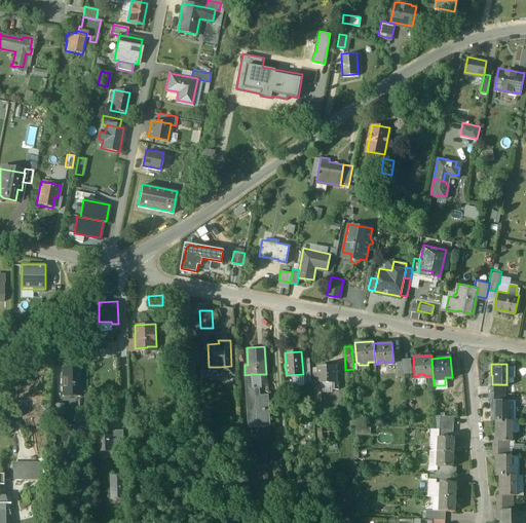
[(515,365),(506,364),(506,375),(515,375),(515,365)]
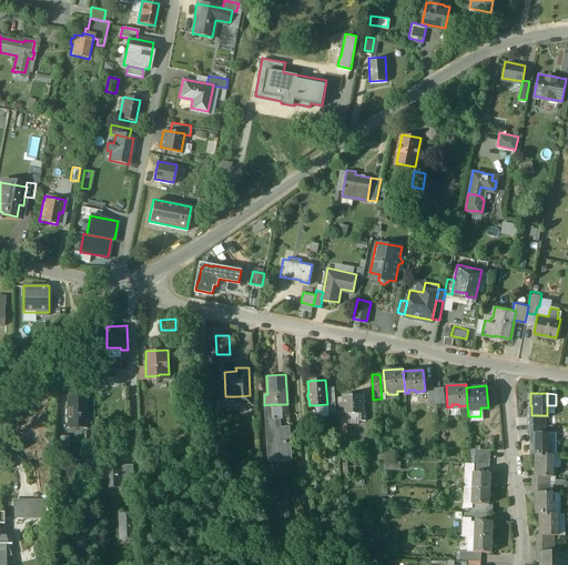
[(362,394),(343,394),(343,402),(344,412),(346,412),(357,412),(357,420),(365,419),(365,401),(362,401),(362,394)]
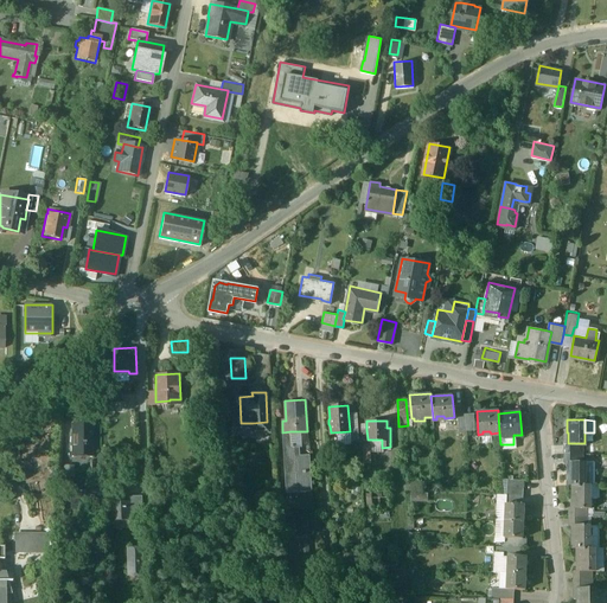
[(91,423),(80,423),(80,434),(71,434),(71,453),(91,453),(91,423)]
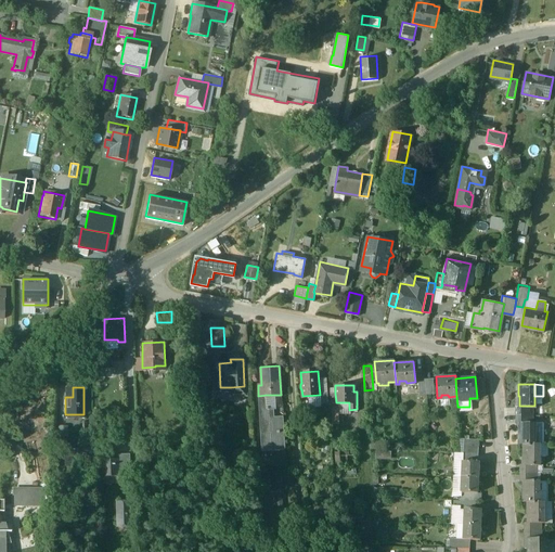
[(335,393),(331,393),(331,415),(330,415),(330,422),(338,422),(338,402),(336,402),(335,393)]
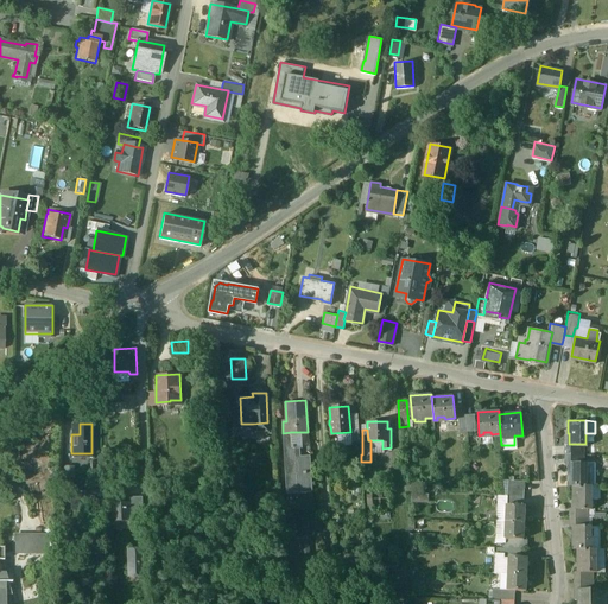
[(299,446),(292,446),(291,432),(283,433),(286,491),(311,490),(309,455),(299,456),(299,446)]
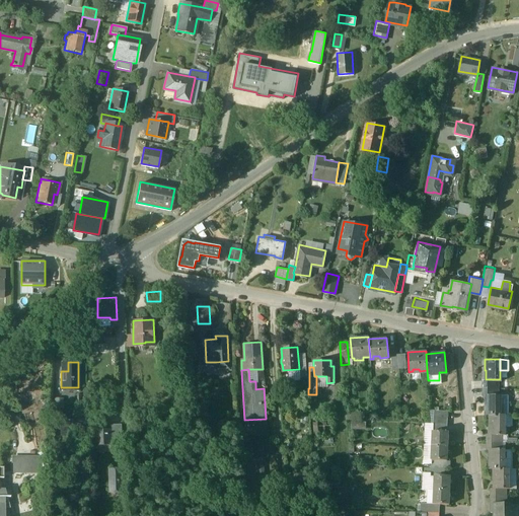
[(419,369),(413,369),(413,371),(412,371),(413,378),(420,377),(420,371),(419,369)]
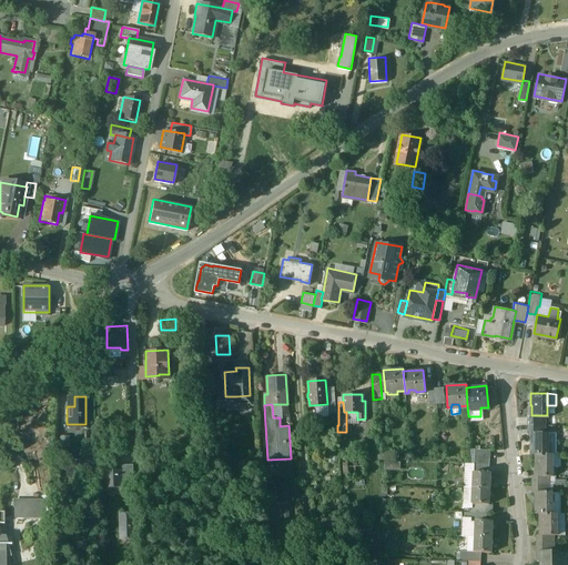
[(540,431),(531,431),(531,432),(531,440),(530,440),(530,452),(535,453),(547,452),(547,431),(540,431)]
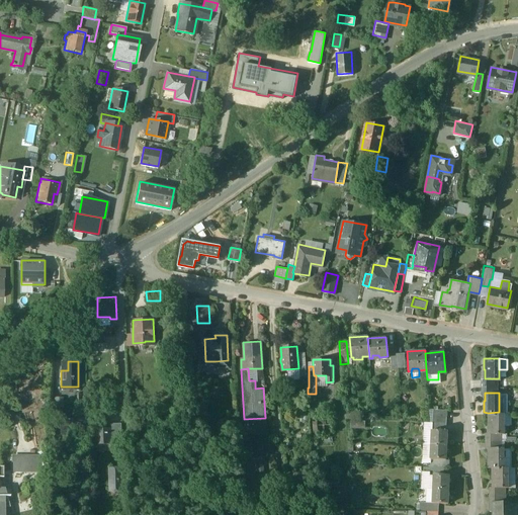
[(499,412),(488,413),(488,424),(489,424),(489,432),(497,432),(503,432),(503,413),(499,412)]
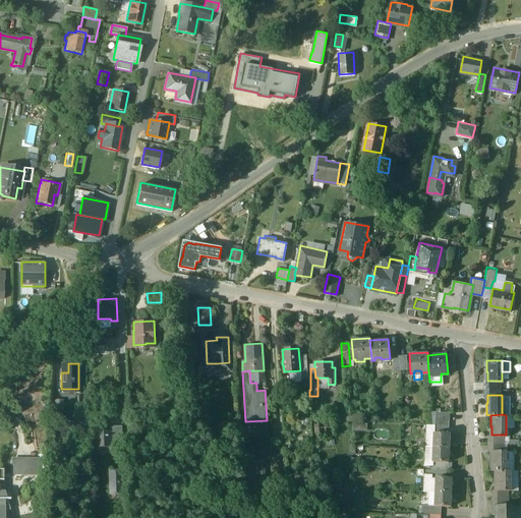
[(448,423),(435,423),(435,430),(448,432),(448,423)]
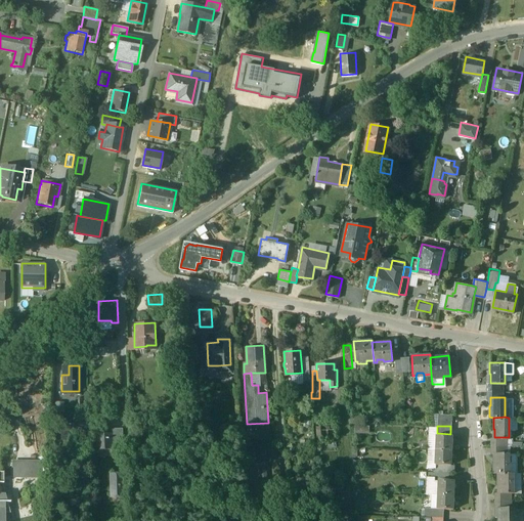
[(112,428),(103,428),(103,432),(96,433),(97,454),(123,453),(122,438),(114,438),(113,432),(112,432),(112,428)]
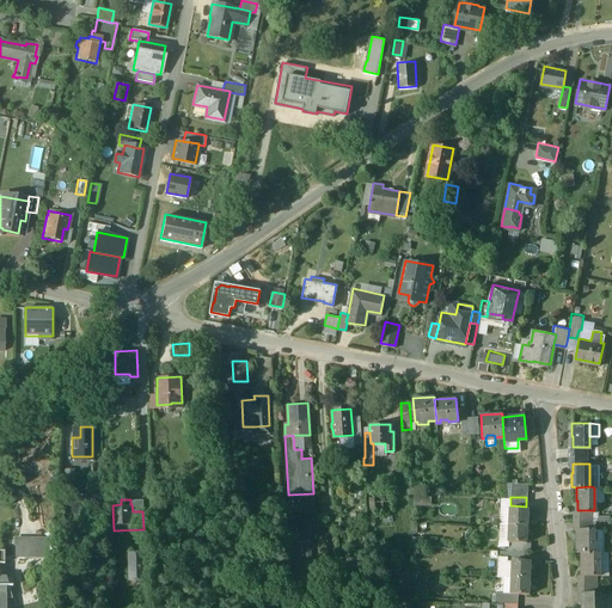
[(142,499),(130,499),(130,504),(132,504),(133,511),(142,511),(142,499)]
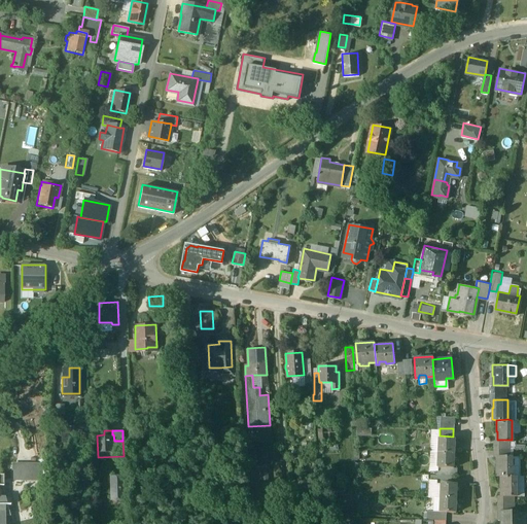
[(440,435),(440,437),(438,451),(453,451),(454,437),(453,437),(440,435)]
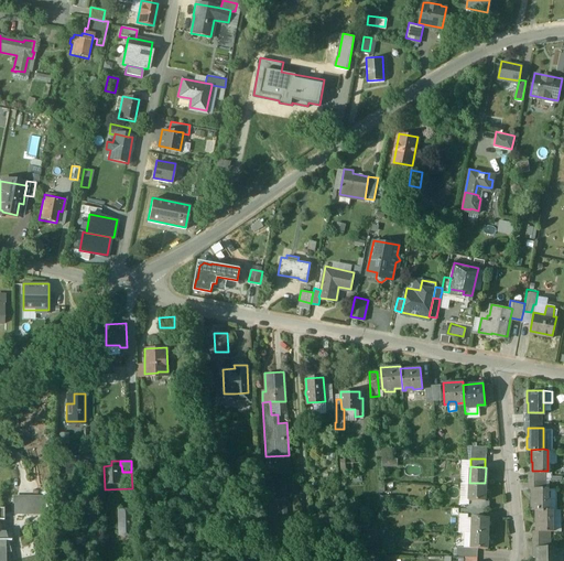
[(485,483),(469,483),(468,498),(483,499),(484,499),(485,483)]
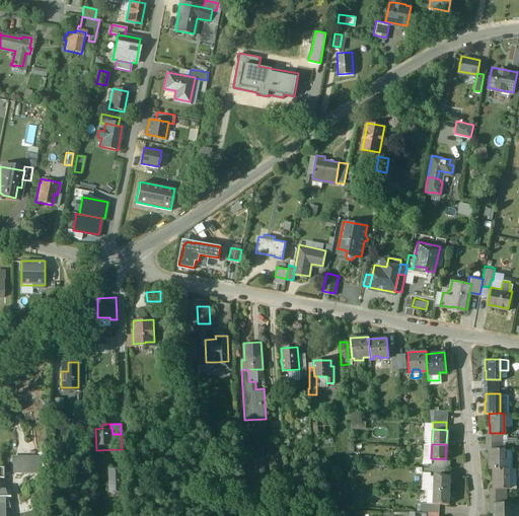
[(504,447),(499,447),(498,447),(490,447),(490,448),(490,455),(489,455),(489,467),(493,467),(504,467),(504,447)]
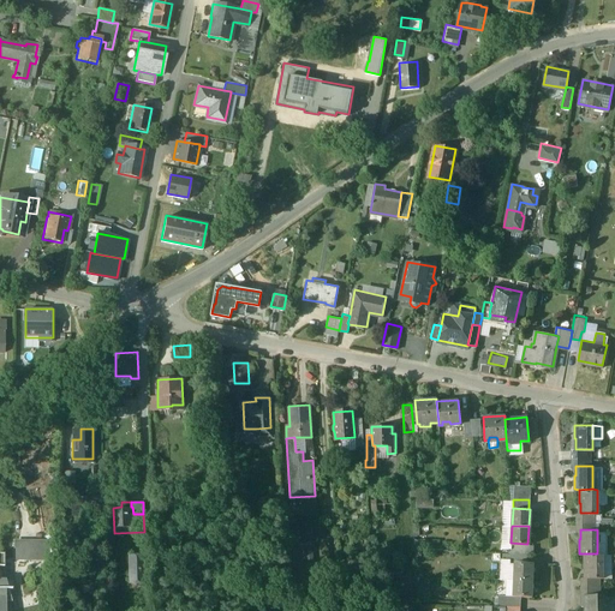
[(29,541),(15,541),(15,557),(29,557),(29,541)]
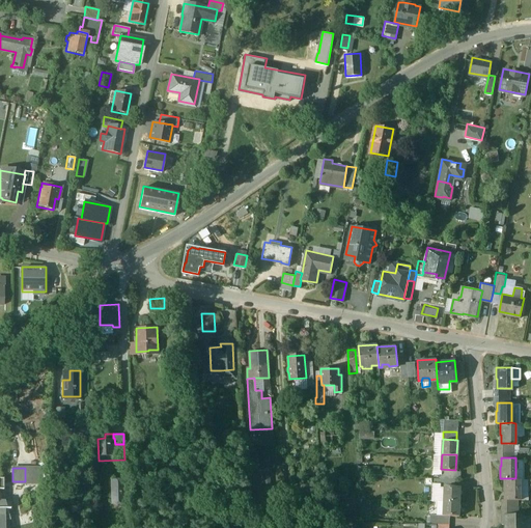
[(38,468),(25,468),(25,481),(38,481),(38,468)]
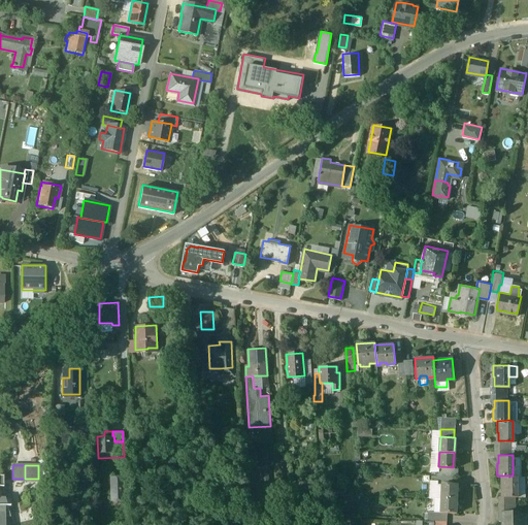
[(438,466),(437,474),(451,474),(452,467),(438,466)]
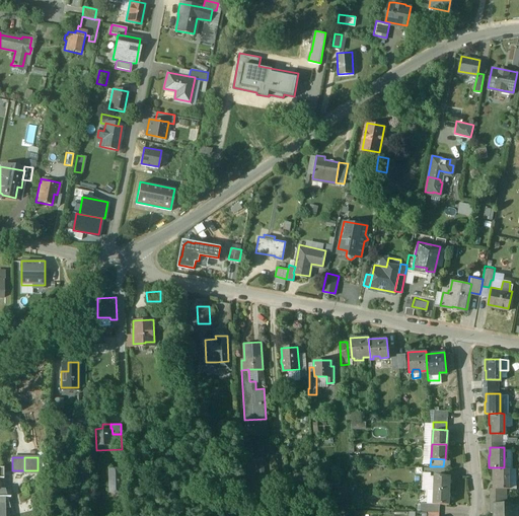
[(0,515),(1,515),(2,507),(7,507),(8,507),(4,489),(0,488),(0,477),(2,477),(3,466),(0,466),(0,515)]
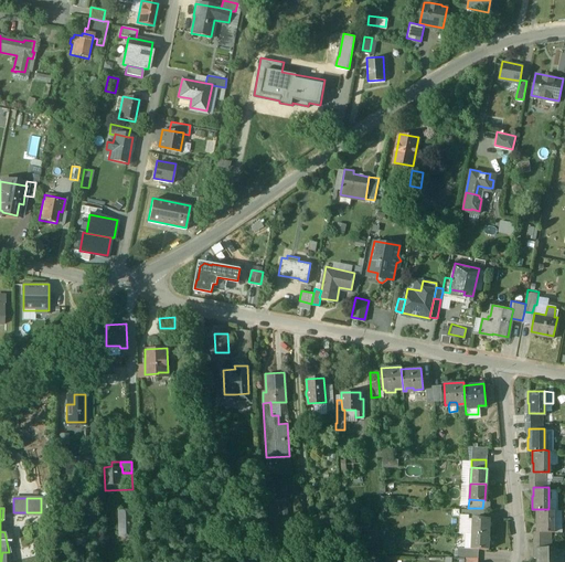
[(482,508),(468,508),(468,517),(473,517),(482,517),(482,508)]
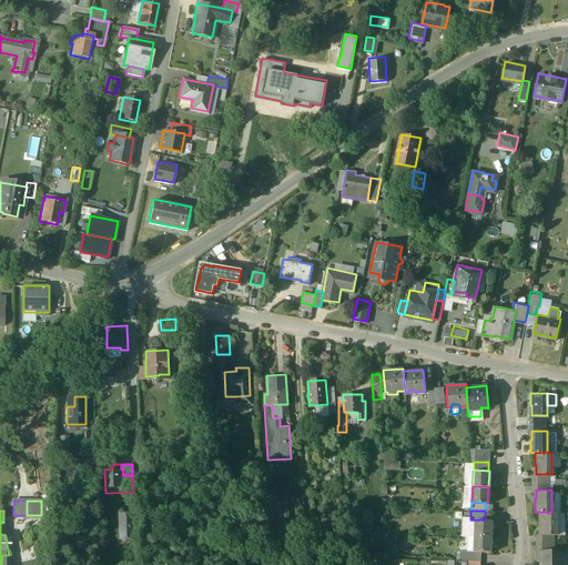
[(551,512),(539,512),(539,524),(540,524),(540,533),(540,534),(549,534),(565,533),(565,512),(551,512)]
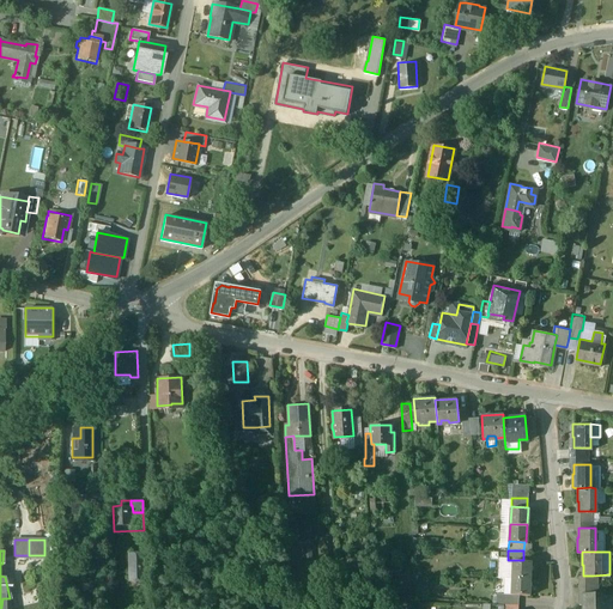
[(144,553),(129,553),(131,578),(144,578),(144,553)]
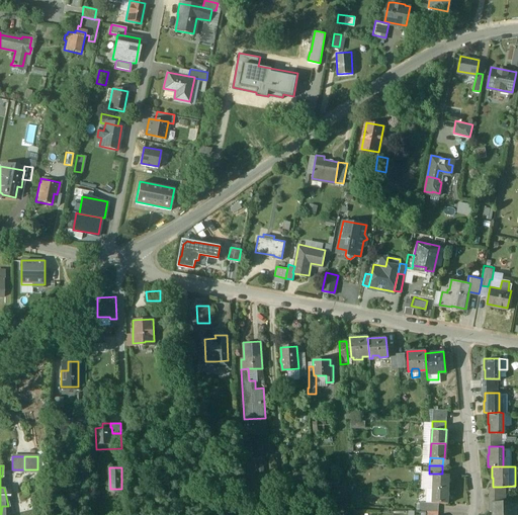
[(442,474),(434,474),(433,487),(447,488),(448,474),(442,474)]
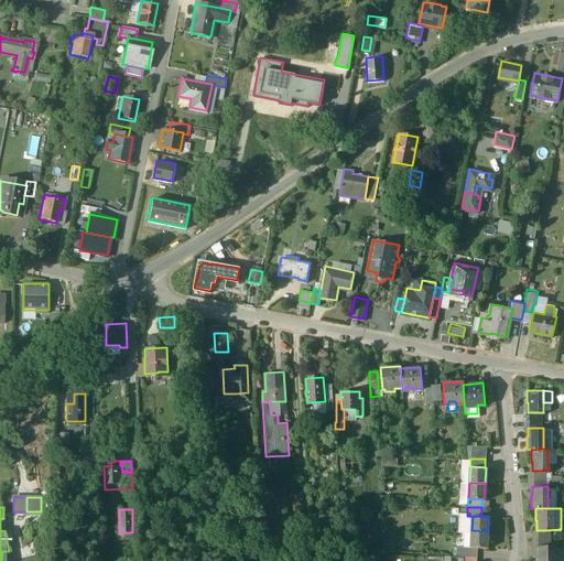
[(487,531),(472,530),(470,546),(470,547),(476,547),(486,547),(487,531)]
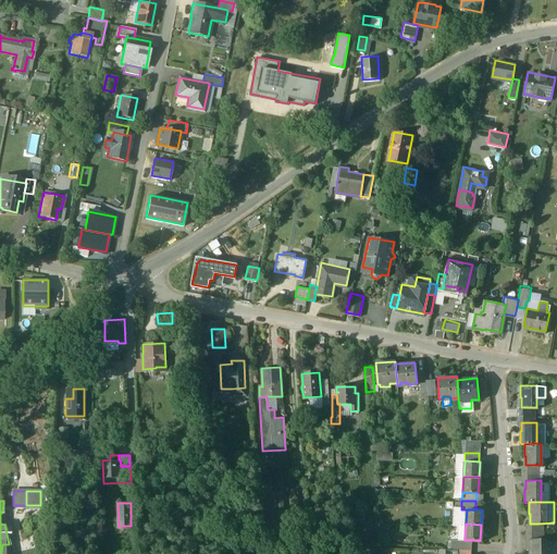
[(465,539),(452,539),(450,548),(457,548),(470,549),(470,540),(465,540),(465,539)]
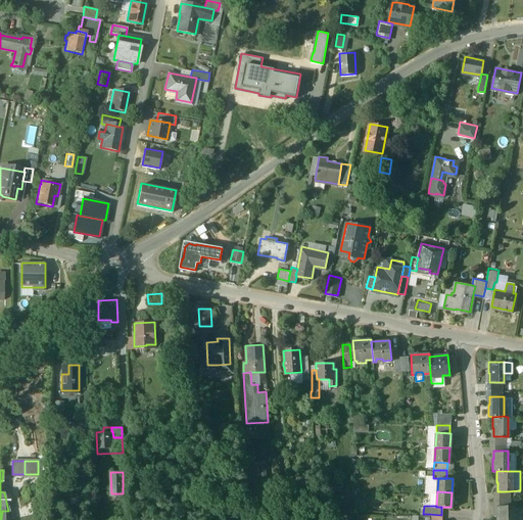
[(512,519),(512,506),(507,506),(494,506),(494,515),(497,515),(496,519),(512,519)]
